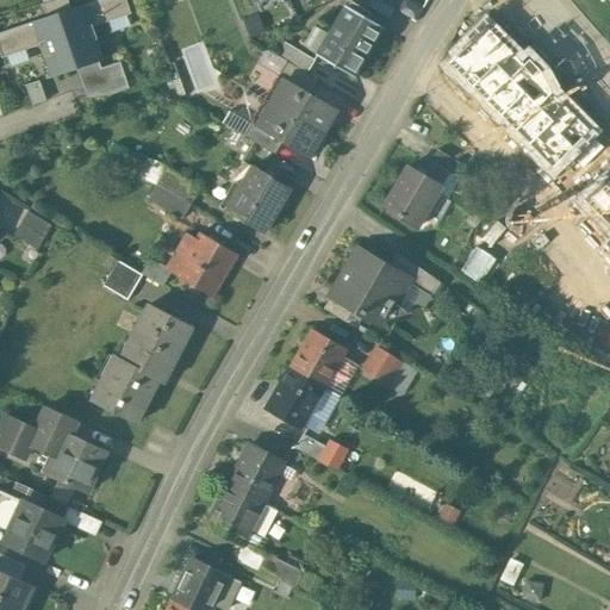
[(67,0),(55,0),(42,5),(47,18),(0,32),(0,54),(1,58),(6,56),(26,50),(39,45),(51,78),(78,69),(99,61),(104,60),(93,26),(107,22),(128,16),(131,13),(125,0),(95,0),(72,8),(67,0)]
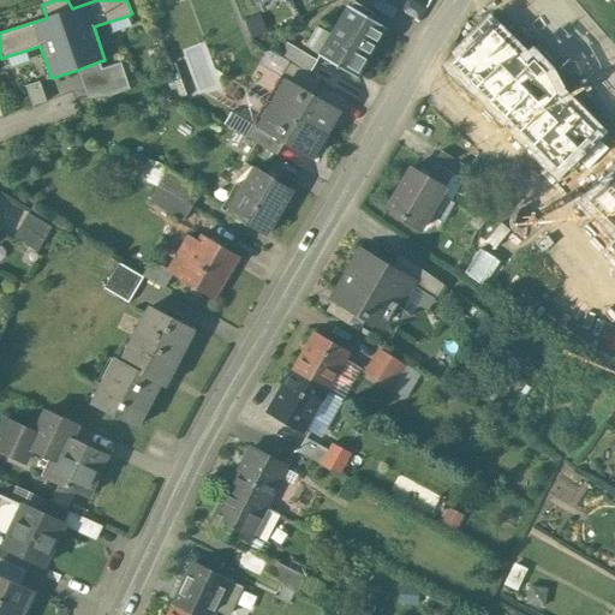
[(386,28),(347,5),(317,55),(357,78),(386,28)]
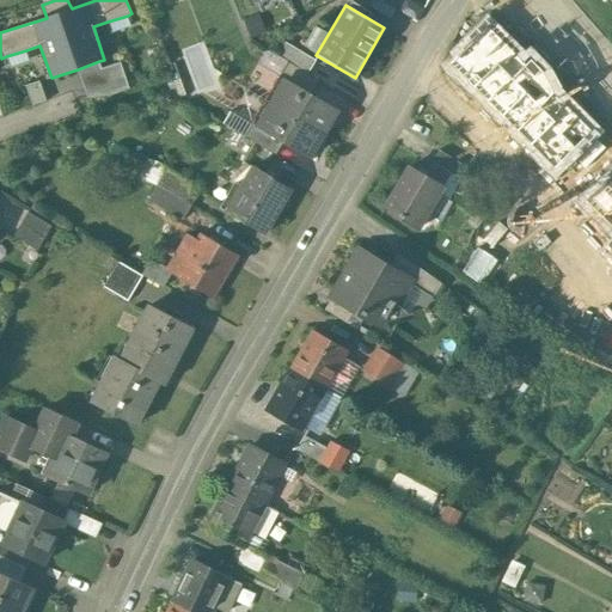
[(108,22),(111,34),(132,26),(128,16),(108,22)]
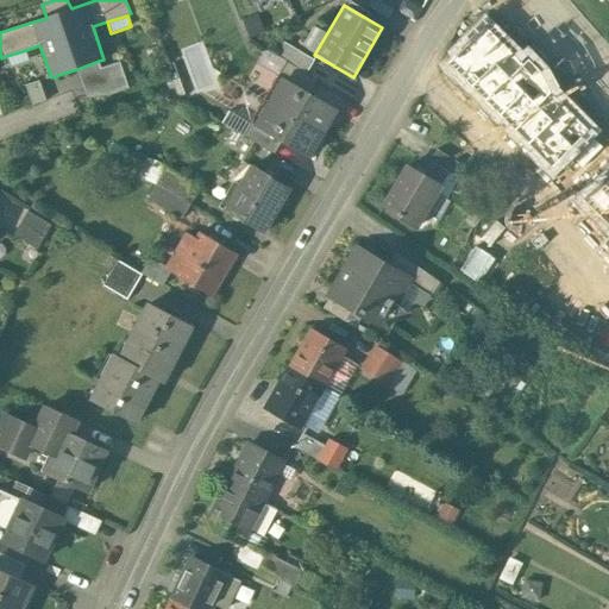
[(590,130),(551,89),(541,70),(527,56),(522,61),(487,25),(447,63),(552,168),(590,130)]
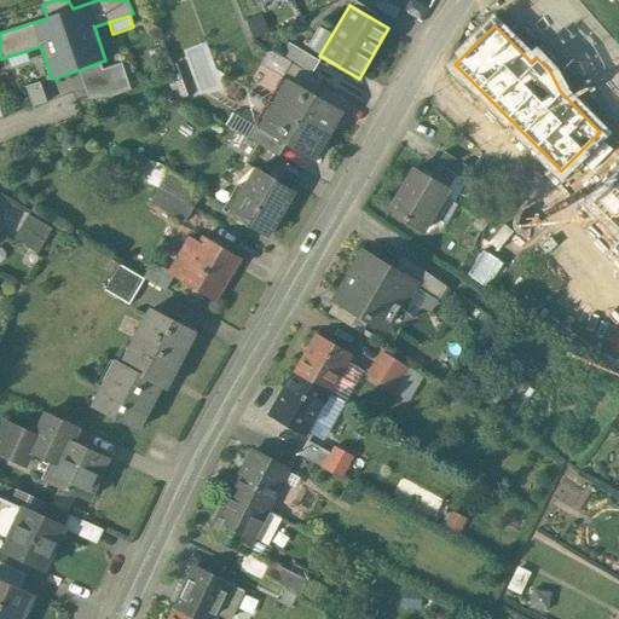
[(319,61),(288,42),(279,57),(290,63),(311,75),(319,61)]
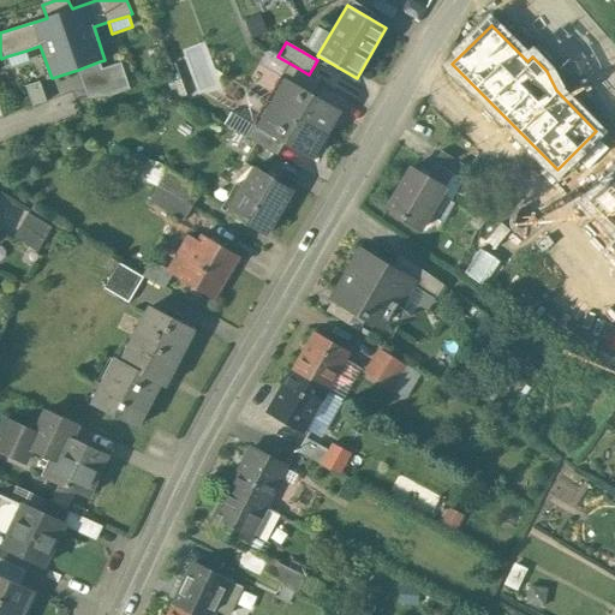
[(27,51),(6,57),(10,69),(30,61),(27,51)]
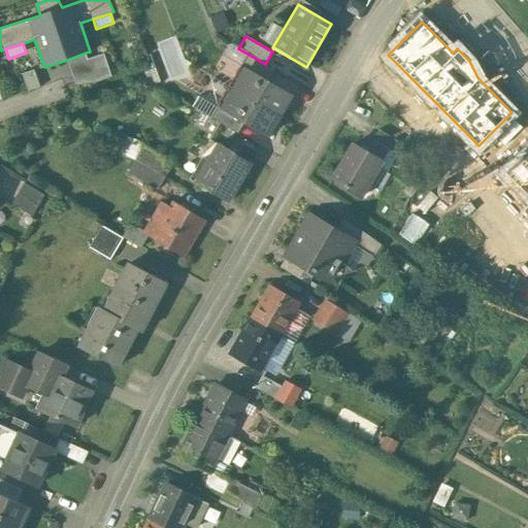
[(67,60),(75,85),(96,83),(111,76),(109,71),(99,74),(93,57),(88,60),(86,53),(67,60)]
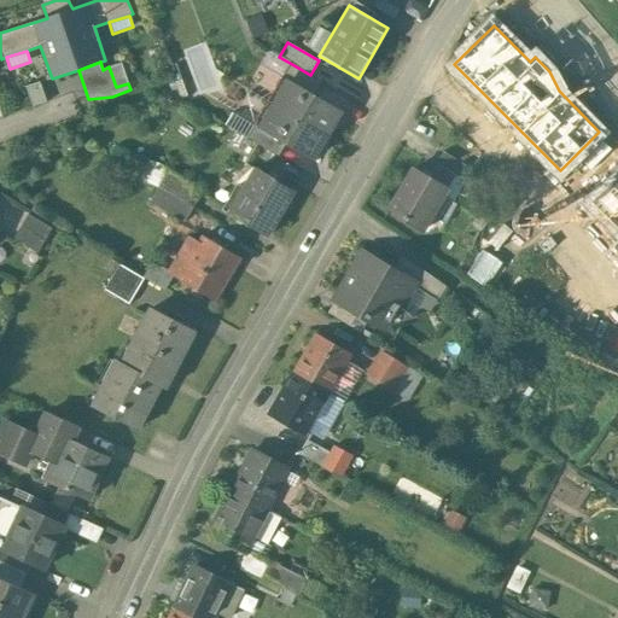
[(122,63),(109,66),(116,87),(128,83),(122,63)]
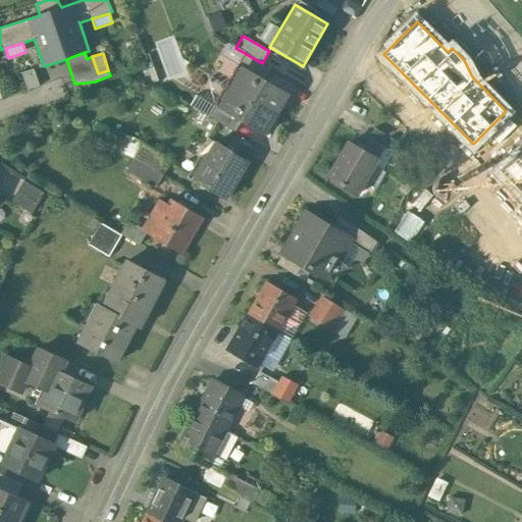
[(245,53),(239,64),(265,80),(271,68),(262,63),(245,53)]
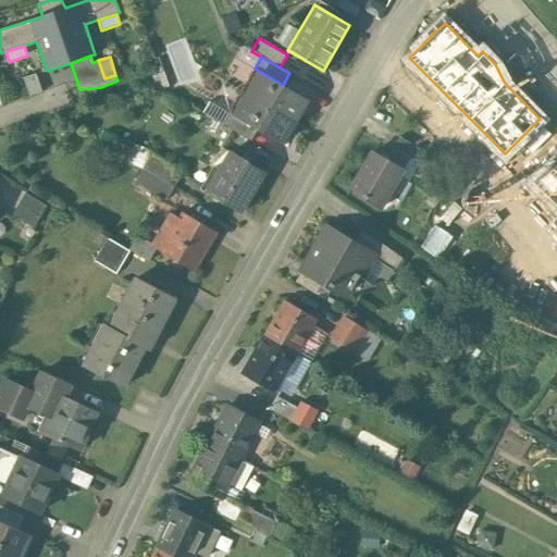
[(283,85),(255,69),(242,90),(294,122),(307,99),(283,85)]
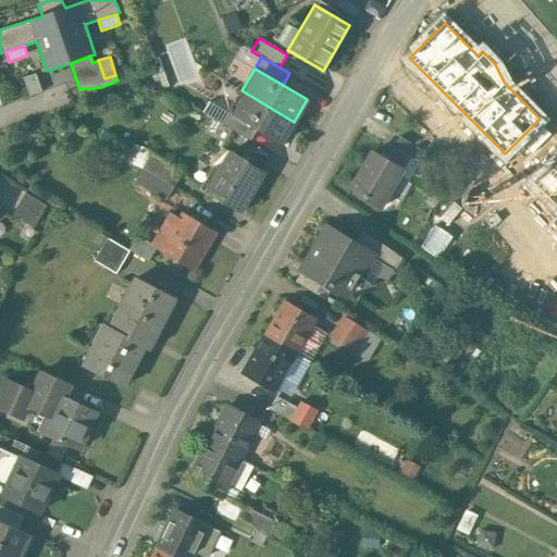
[(36,73),(23,77),(29,96),(42,91),(36,73)]
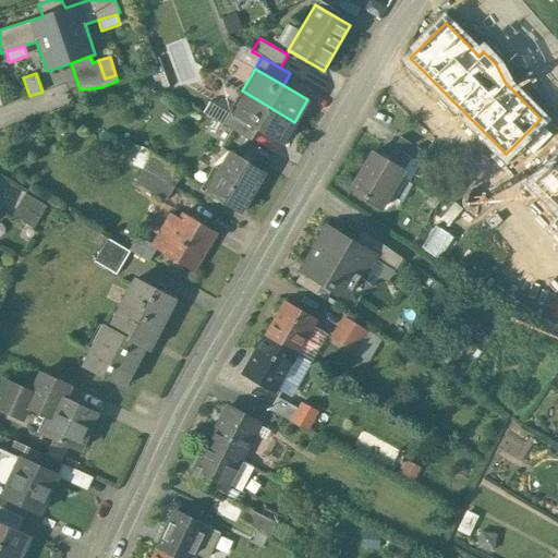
[(242,91),(229,112),(257,130),(281,144),(294,122),(242,91)]
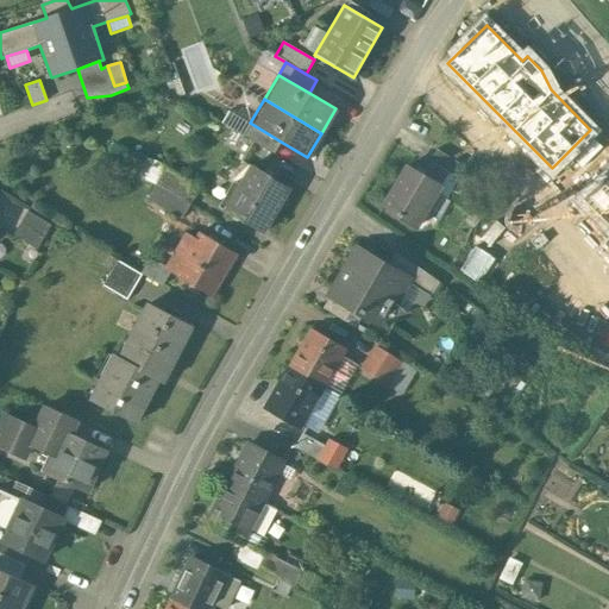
[(281,142),(250,123),(243,136),(274,154),(281,142)]
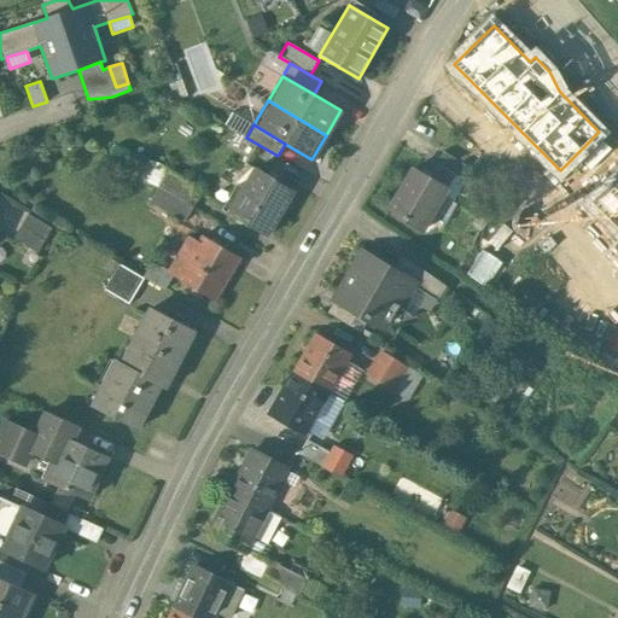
[(462,168),(442,156),(435,167),(452,178),(455,180),(462,168)]
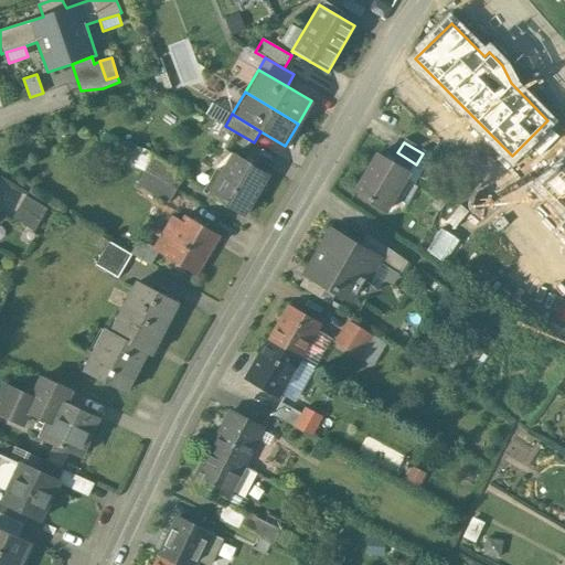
[(413,162),(397,152),(390,163),(405,173),(413,162)]
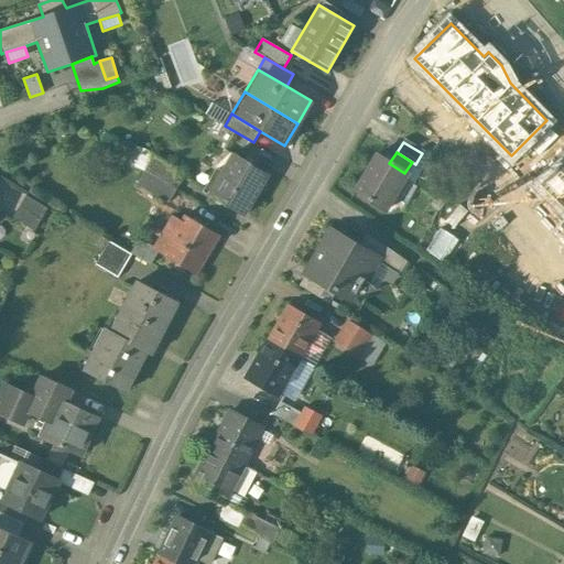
[(184,171),(154,154),(144,171),(149,172),(174,187),(184,171)]
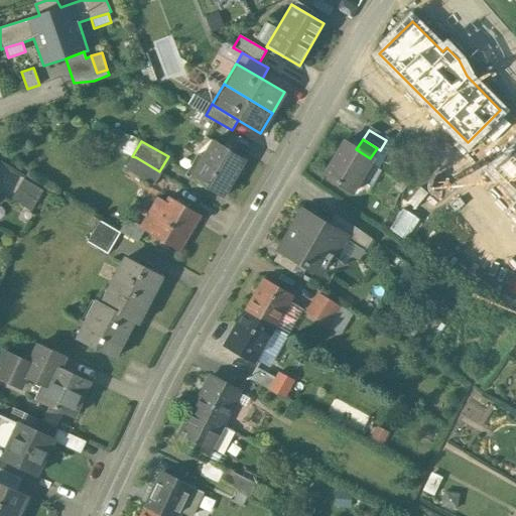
[(356,149),(343,141),(321,175),(334,182),(333,184),(349,194),(370,158),(356,149)]
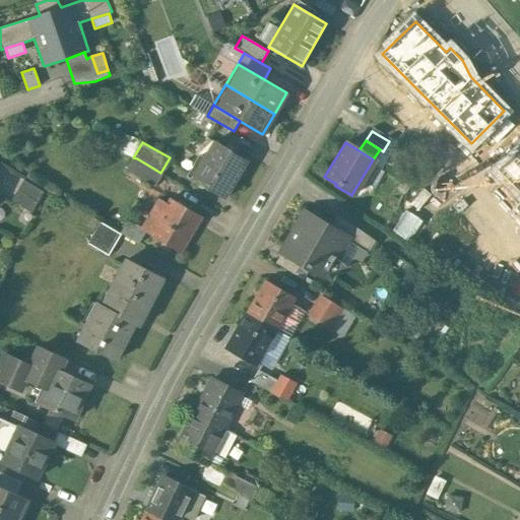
[(248,163),(216,144),(195,181),(226,199),(248,163)]
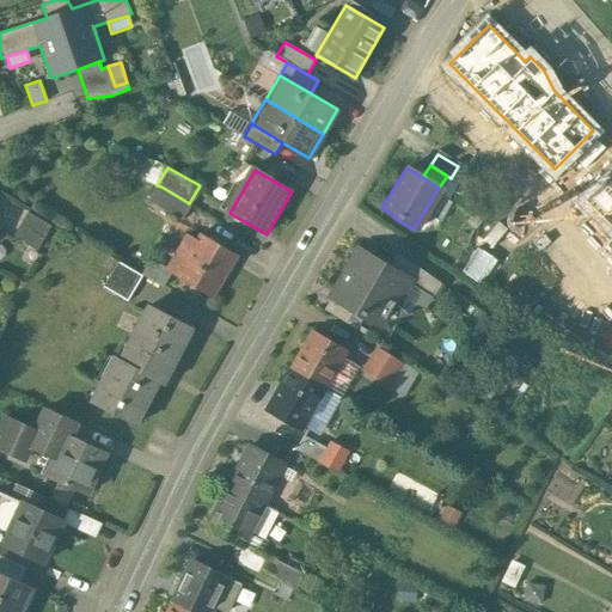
[(611,176),(586,202),(611,228),(611,176)]
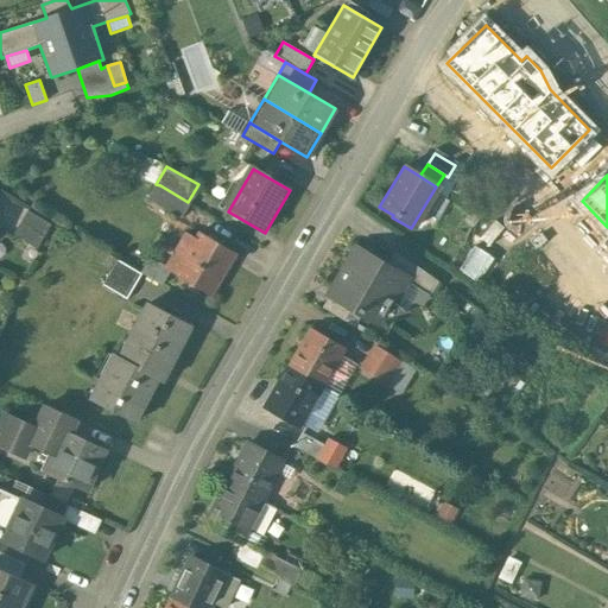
[(188,202),(160,185),(156,184),(147,200),(179,217),(188,202)]
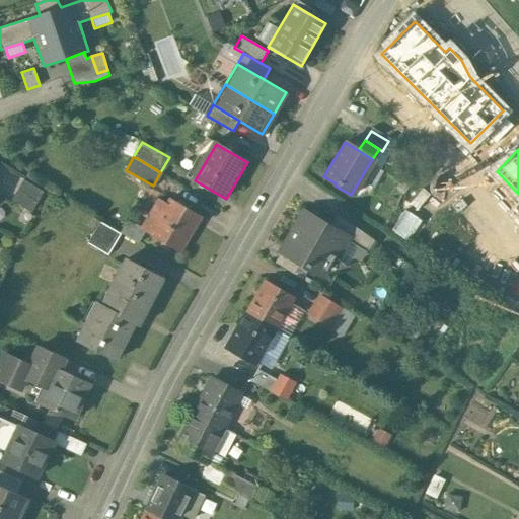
[(23,179),(11,200),(31,212),(44,192),(23,179)]
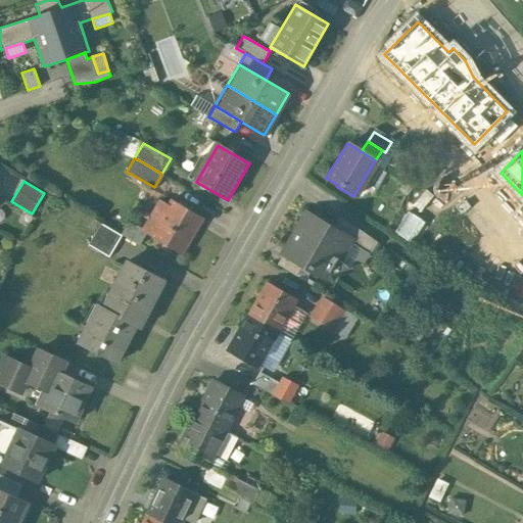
[(171,207),(158,199),(150,214),(154,217),(155,215),(163,220),(171,207)]
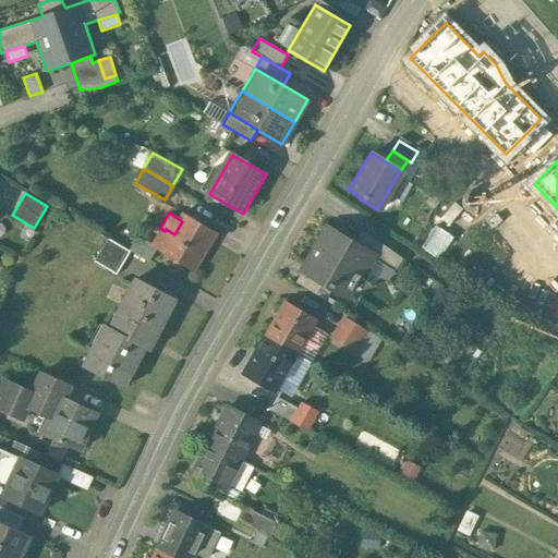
[(182,221),(174,234),(166,229),(165,231),(160,228),(152,243),(194,268),(215,232),(185,215),(182,221)]
